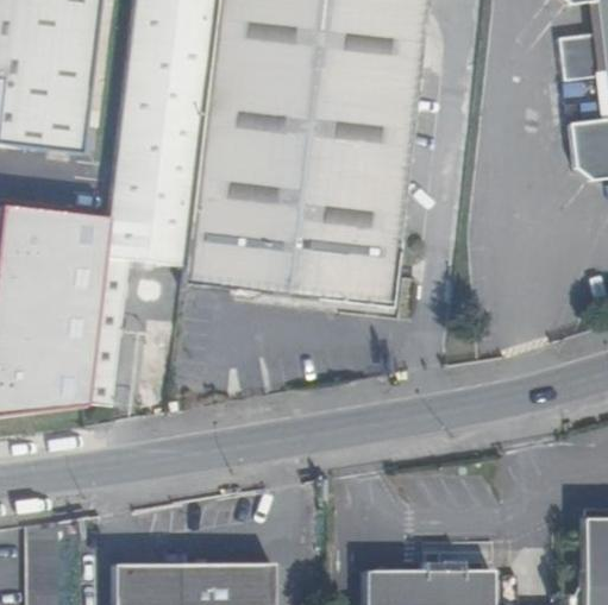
[(0,0),(0,146),(80,157),(83,126),(85,109),(98,0),(0,0)]
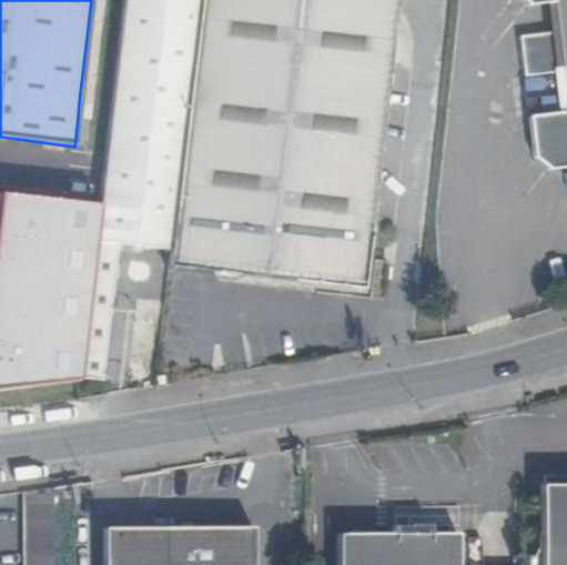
[(124,0),(102,202),(81,377),(104,380),(120,244),(171,249),(200,0),(124,0)]
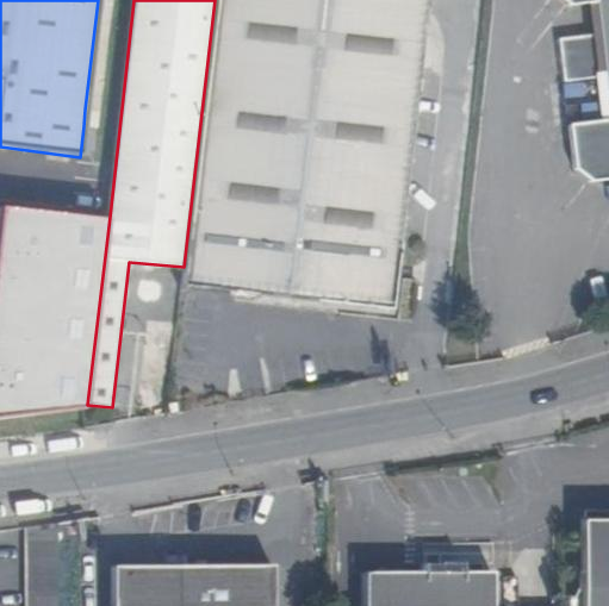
[(395,266),(426,0),(215,0),(184,267),(181,286),(211,289),(390,308),(395,266)]
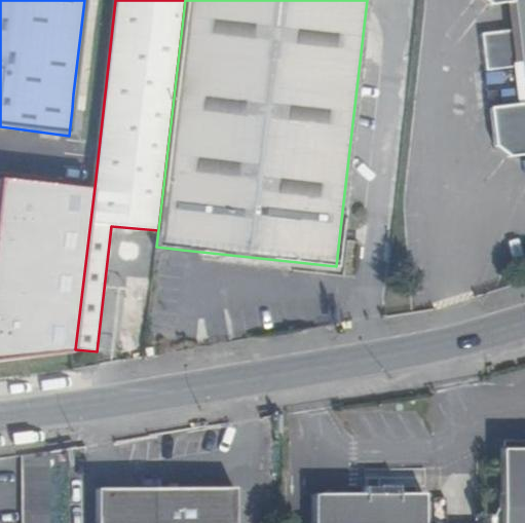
[(73,95),(72,109),(84,110),(86,97),(73,95)]
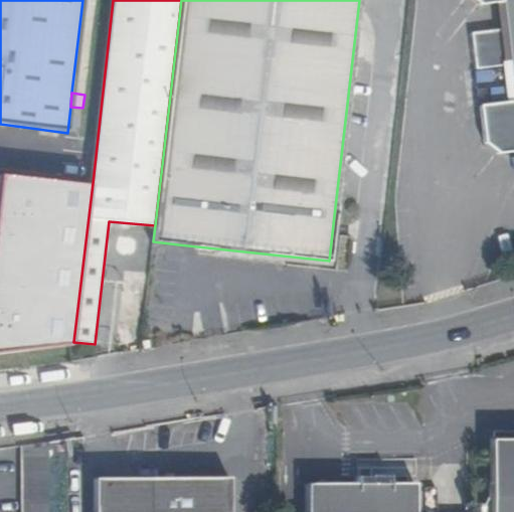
[(0,352),(73,342),(93,183),(0,175),(0,352)]
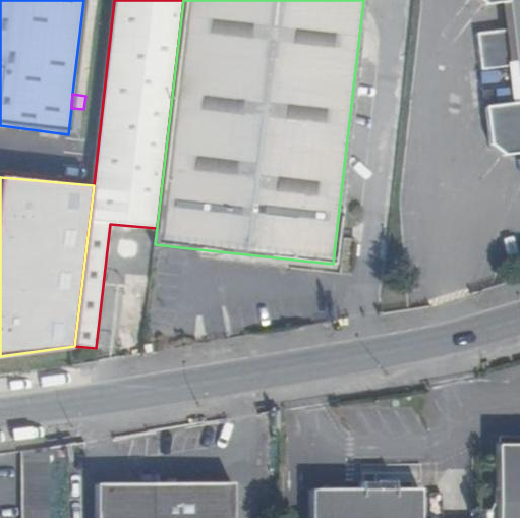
[(519,441),(492,442),(492,517),(519,517),(519,441)]
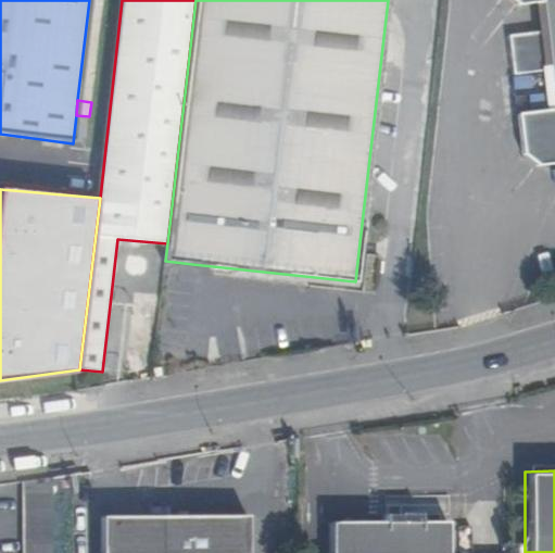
[(55,552),(55,476),(27,479),(27,552),(55,552)]
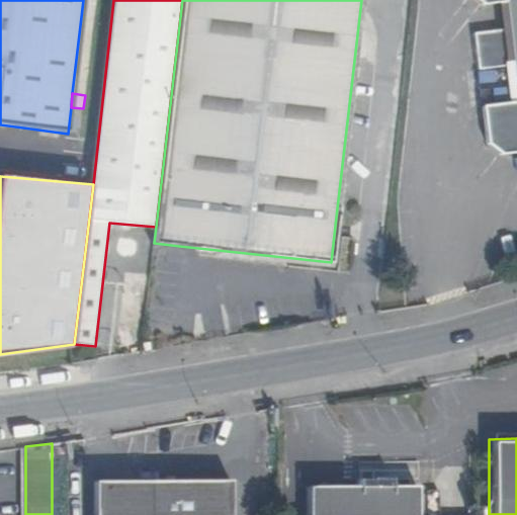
[(421,514),(421,485),(397,485),(397,477),(363,477),(363,485),(313,485),(313,514),(421,514)]
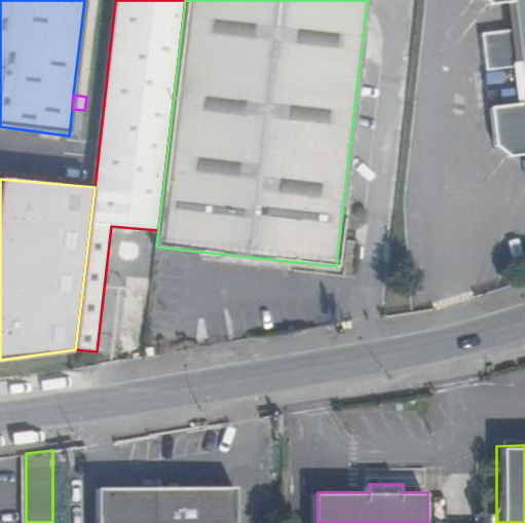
[(237,522),(238,485),(101,486),(101,522),(237,522)]
